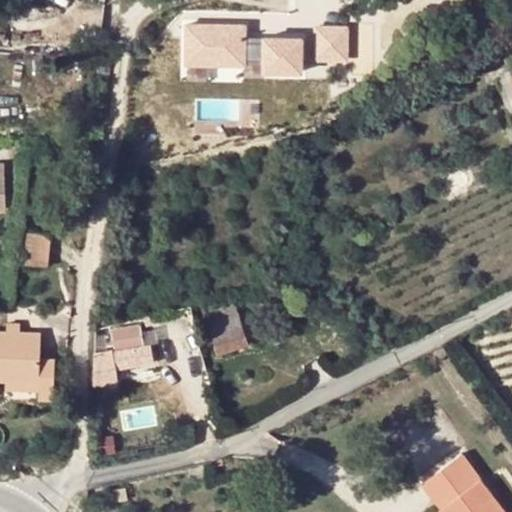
[(44,76),(45,84),(53,83),(53,75),(44,76)]
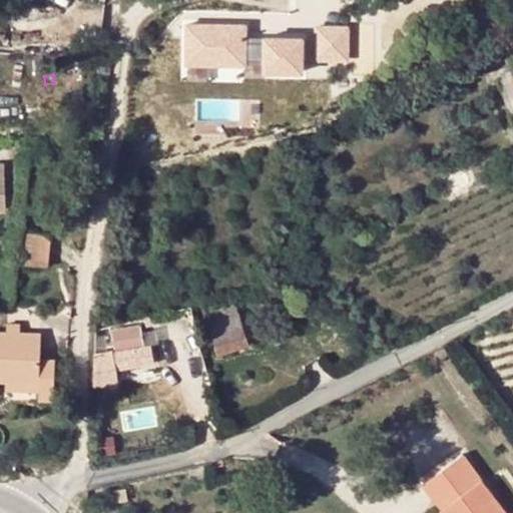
[(221,318),(208,322),(215,345),(246,336),(237,305),(220,311),(221,318)]
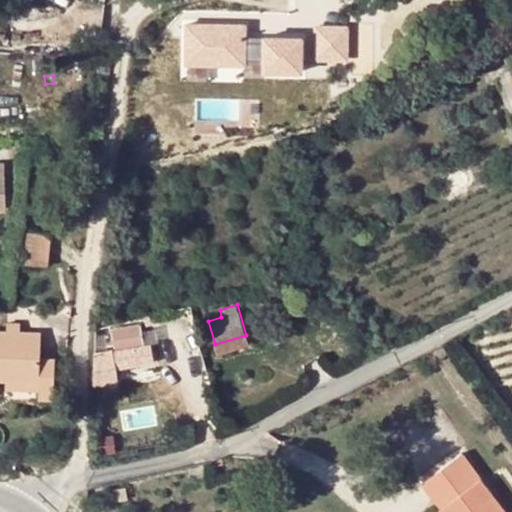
[(127,319),(111,322),(113,333),(129,330),(127,319)]
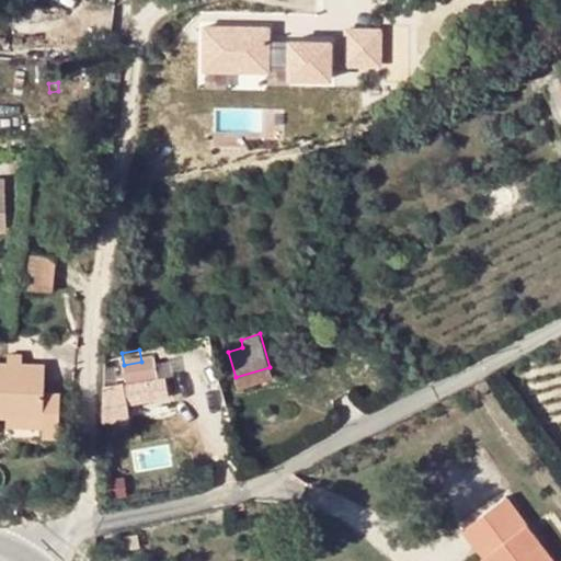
[(8,352),(8,362),(22,362),(21,352),(8,352)]
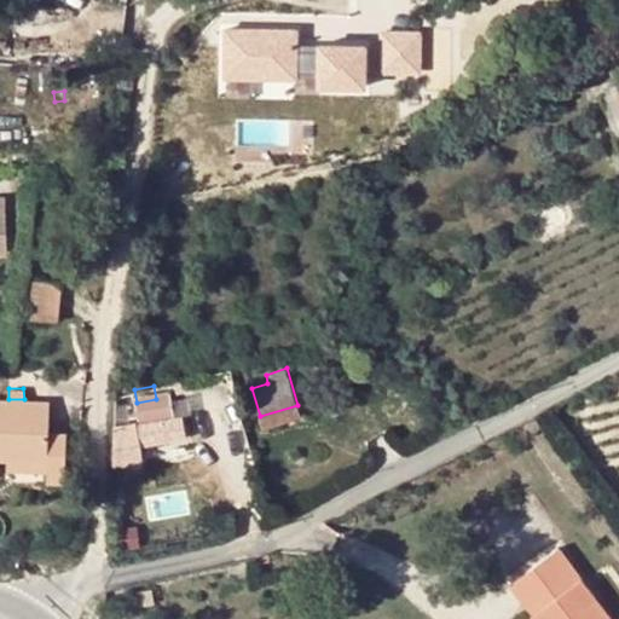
[(9,399),(0,398),(0,457),(6,458),(47,460),(47,472),(46,481),(64,482),(67,432),(50,432),(51,400),(24,399),(9,399)]
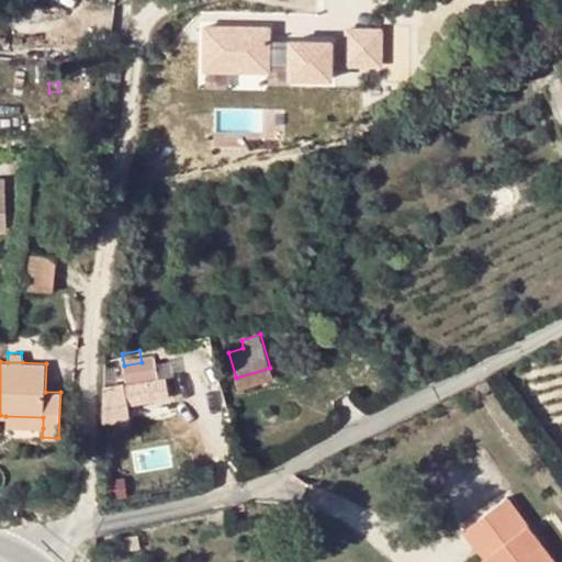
[(273,379),(270,368),(236,378),(239,389),(273,379)]
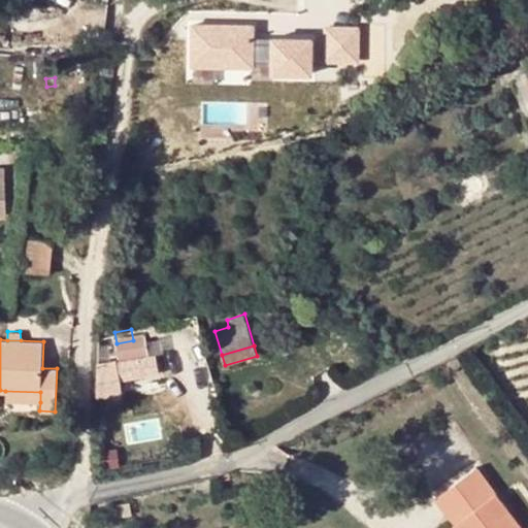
[(120,375),(120,378),(158,372),(154,354),(117,361),(120,375)]
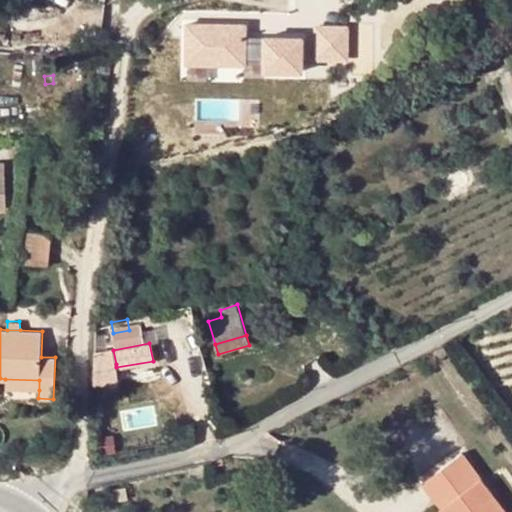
[(98,370),(99,384),(106,382),(105,374),(108,368),(116,367),(116,364),(100,367),(98,370)]
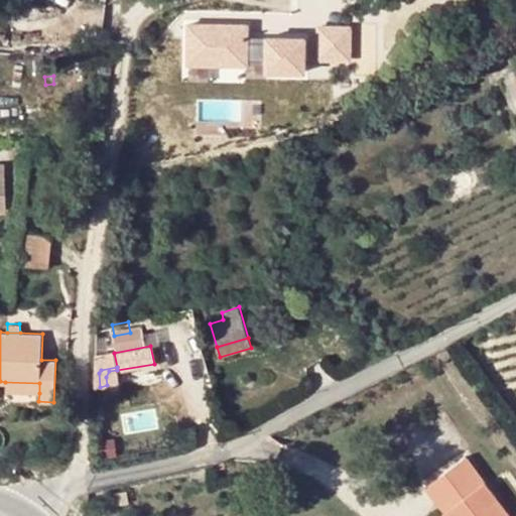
[(106,377),(107,385),(119,384),(117,370),(109,371),(106,377)]
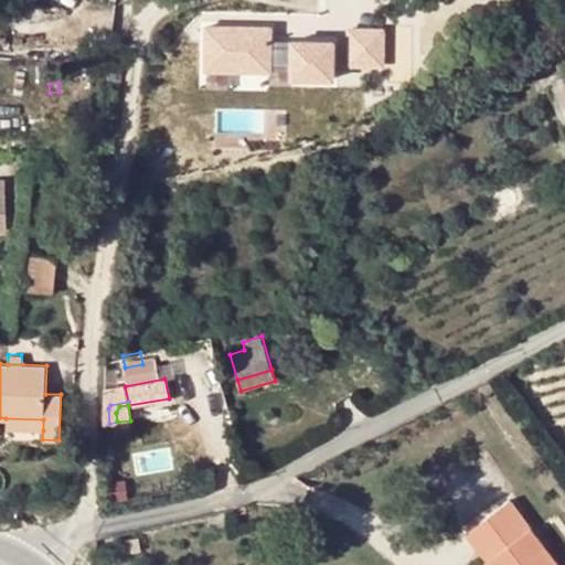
[(6,429),(43,430),(43,419),(6,418),(6,429)]
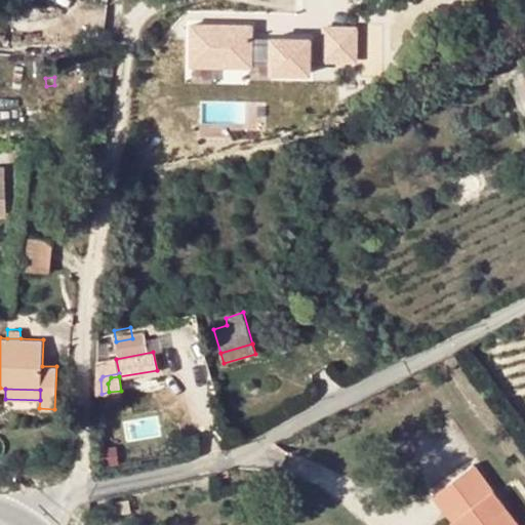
[(462,511),(450,521),(452,524),(515,524),(471,468),(444,487),(462,511)]
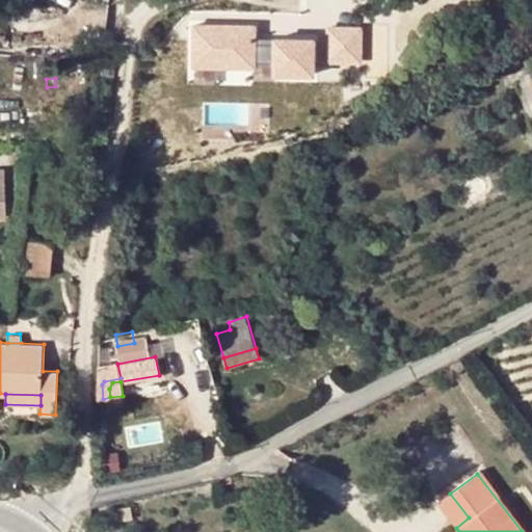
[(437,503),(456,528),(469,517),(450,494),(437,503)]
